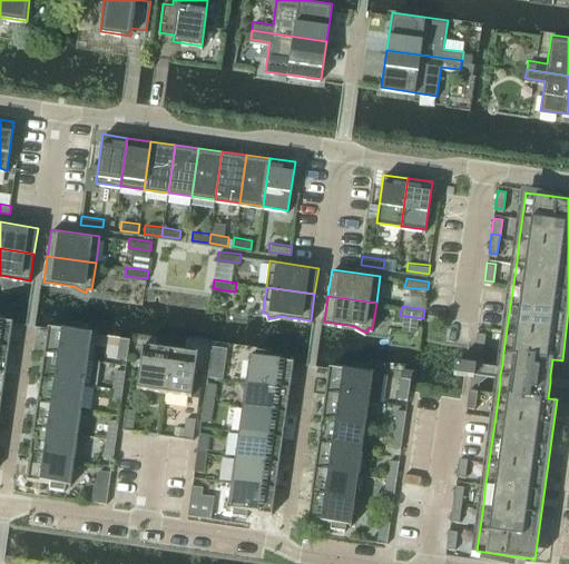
[(0,344),(9,346),(12,319),(0,317),(0,344)]
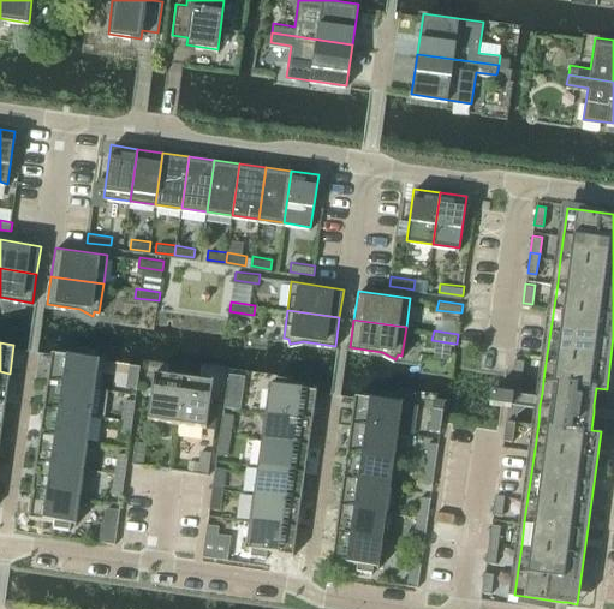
[(52,351),(48,378),(95,386),(100,358),(94,357),(95,351),(79,348),(78,354),(52,351)]
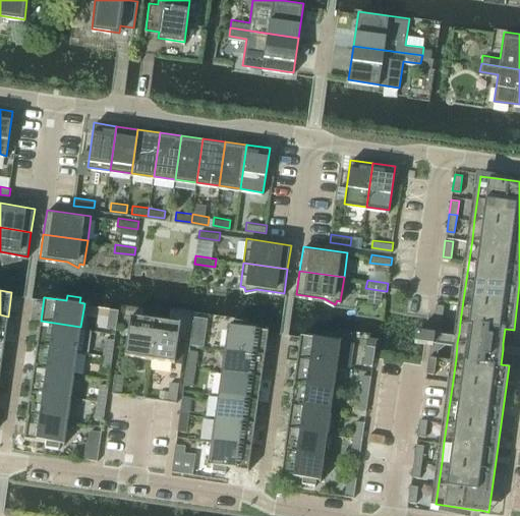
[(437,302),(435,316),(434,319),(442,320),(444,303),(437,302)]
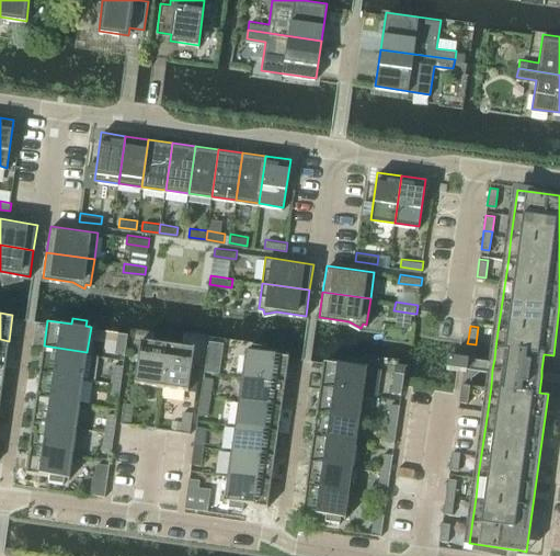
[(125,353),(128,332),(118,331),(116,351),(125,353)]
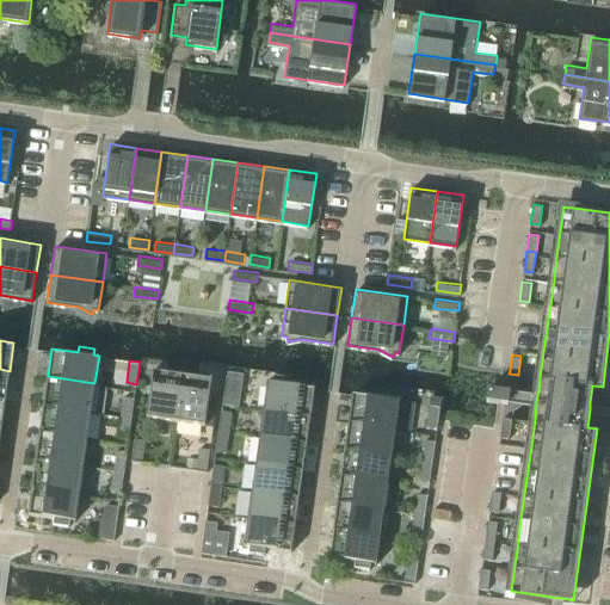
[(147,415),(176,419),(183,372),(153,368),(147,415)]
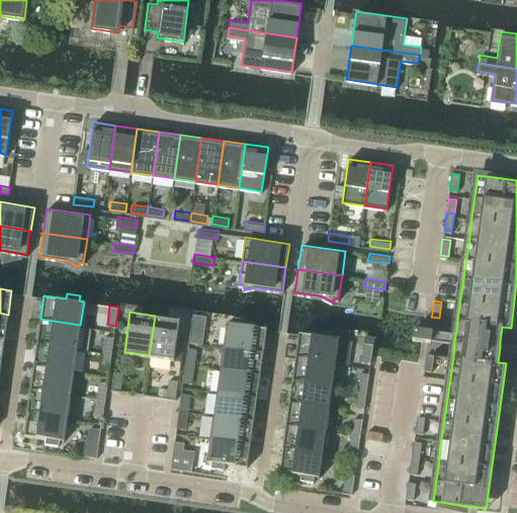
[(0,313),(0,336),(5,338),(8,315),(0,313)]
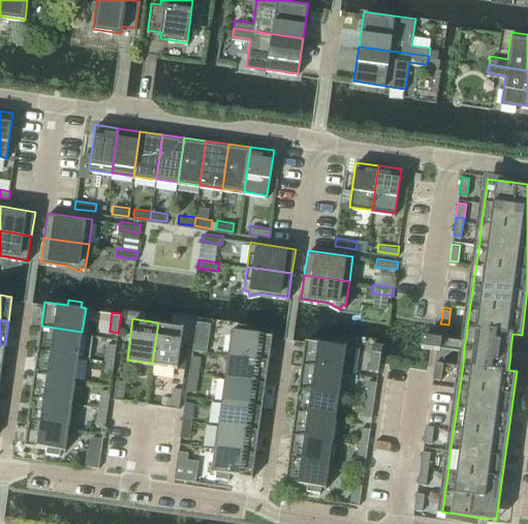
[(158,322),(152,363),(178,367),(185,368),(188,347),(181,346),(184,326),(158,322)]
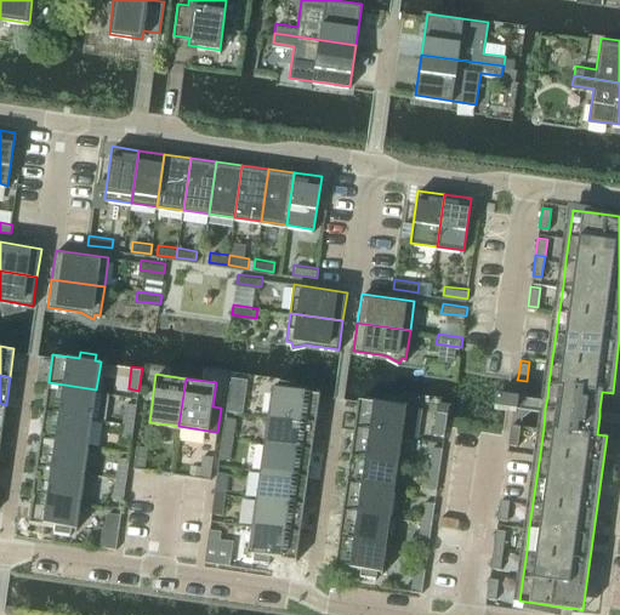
[(272,386),(268,414),(317,421),(320,392),(294,388),(295,382),(279,380),(278,387),(272,386)]
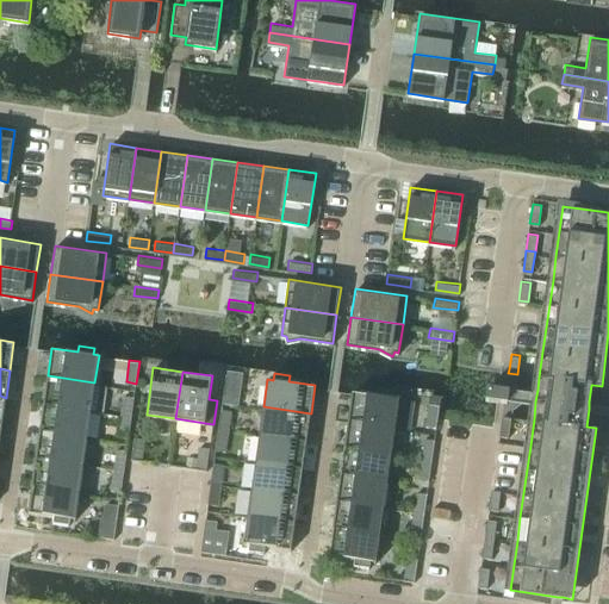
[(48,375),(44,403),(91,410),(91,409),(103,410),(106,384),(94,383),(48,375)]
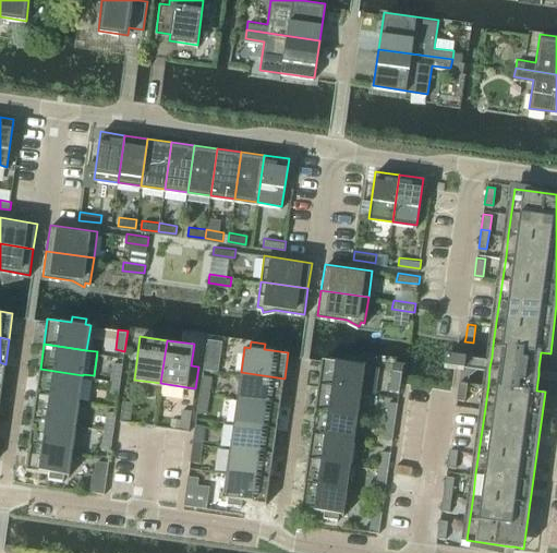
[(206,352),(204,367),(217,369),(219,353),(206,352)]
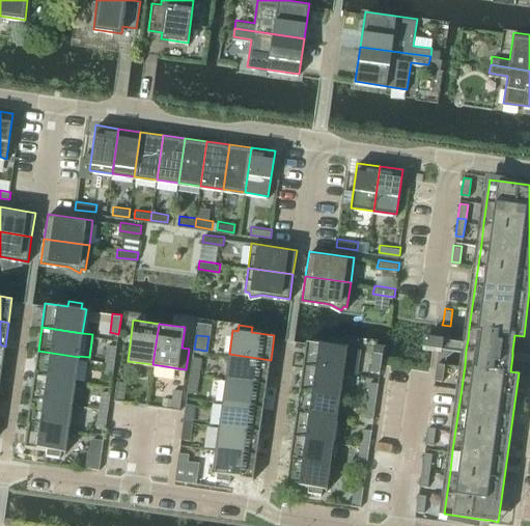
[(422,347),(442,350),(444,337),(424,335),(422,347)]
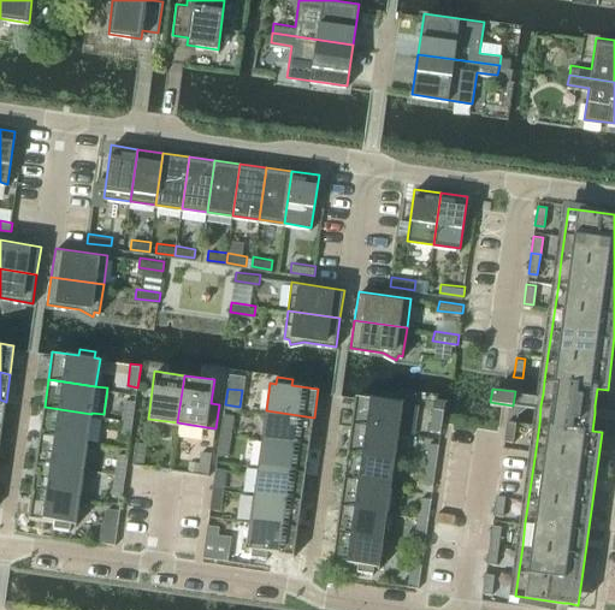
[(356,395),(352,424),(400,430),(414,431),(419,404),(397,401),(398,394),(383,392),(383,398),(356,395)]
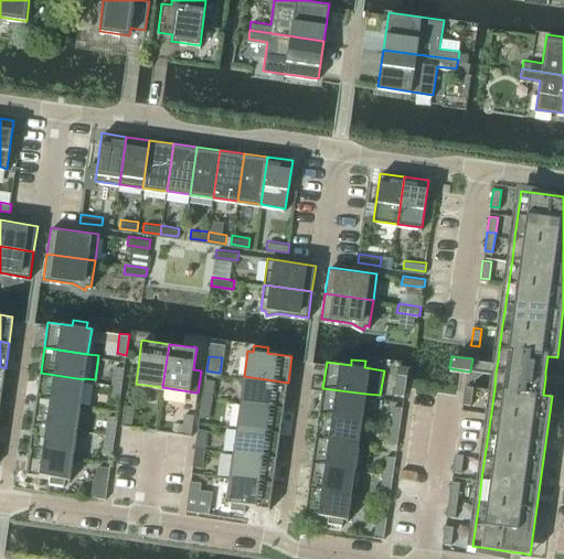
[(115,365),(113,383),(123,384),(125,366),(115,365)]
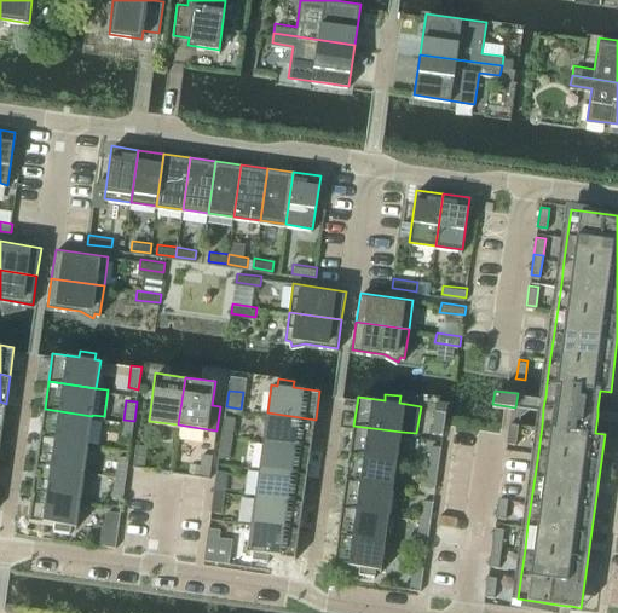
[(433,431),(444,432),(446,410),(435,408),(435,409),(433,431)]
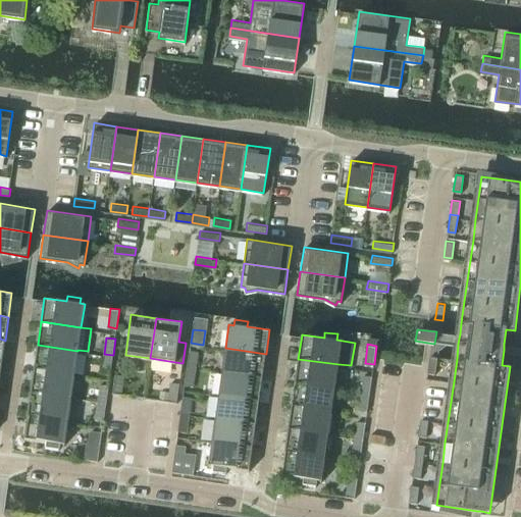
[(38,345),(34,368),(74,373),(77,351),(38,345)]
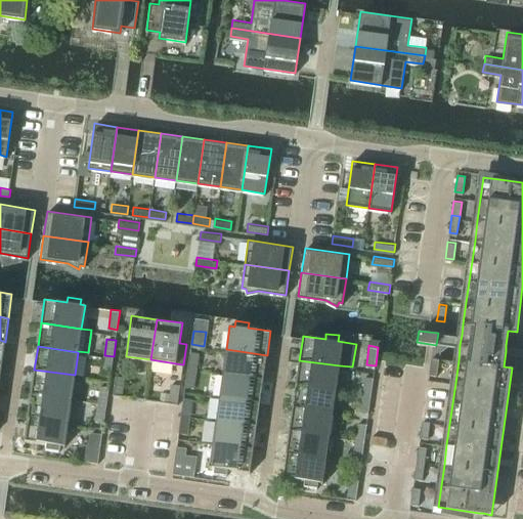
[(226,349),(223,373),(263,379),(267,355),(226,349)]
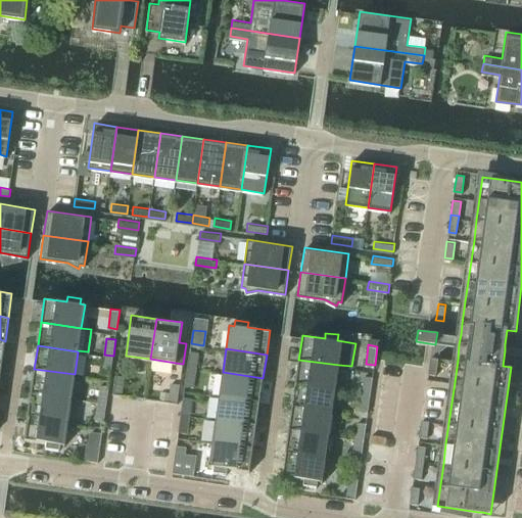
[(190,349),(187,367),(196,368),(199,350),(190,349)]
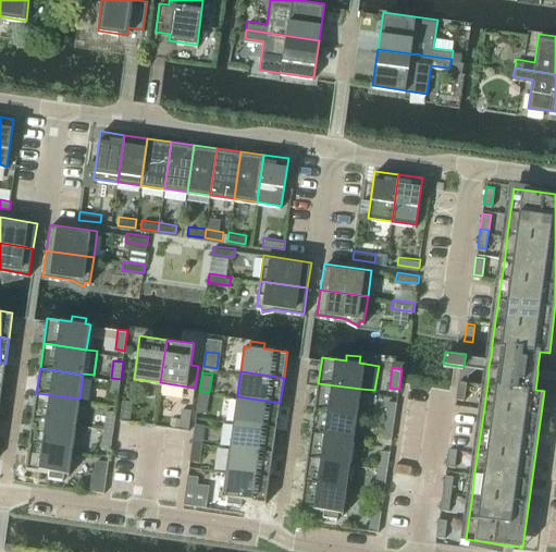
[(111,378),(108,396),(118,399),(121,379),(111,378)]
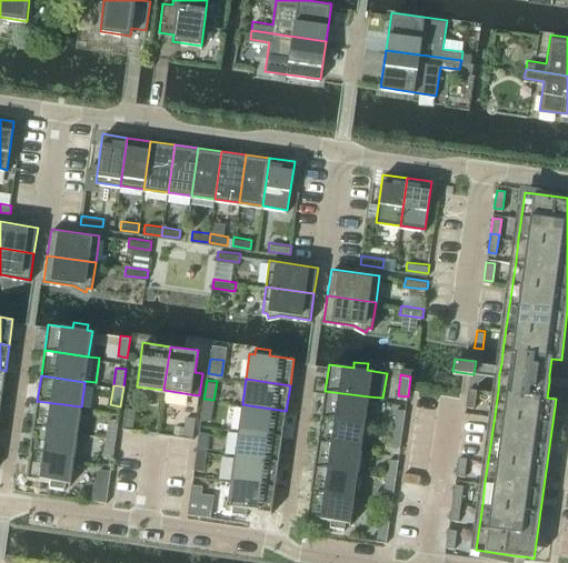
[(468,386),(466,405),(474,406),(477,389),(468,386)]
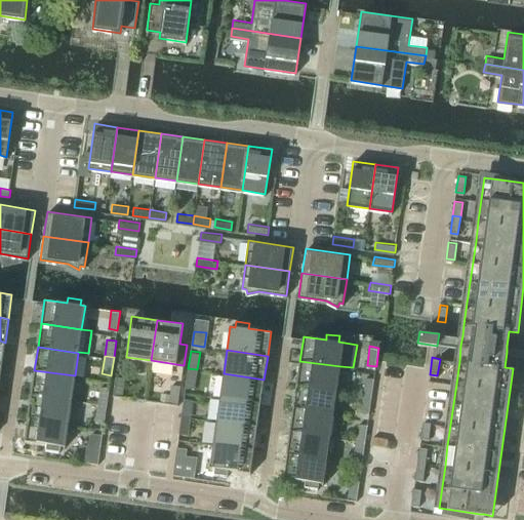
[(299,361),(296,384),(337,390),(340,366),(299,361)]
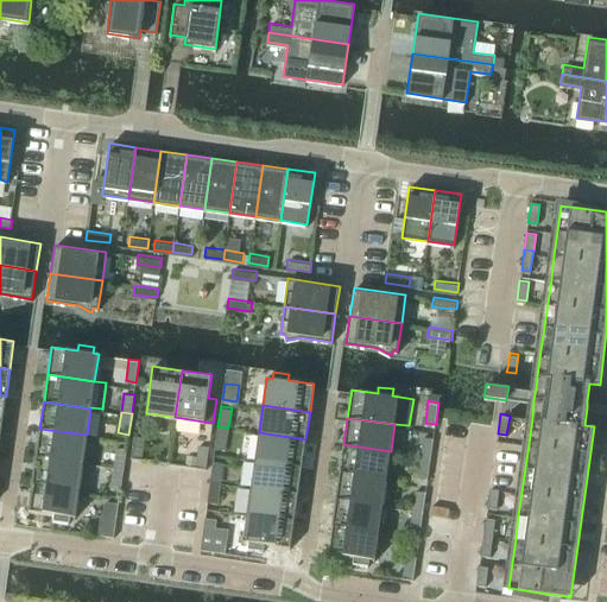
[(217,426),(215,447),(226,448),(228,428),(217,426)]
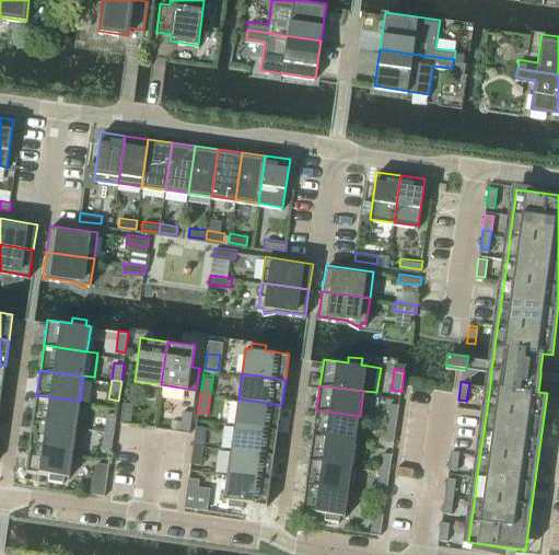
[(36,395),(33,419),(77,426),(80,401),(36,395)]
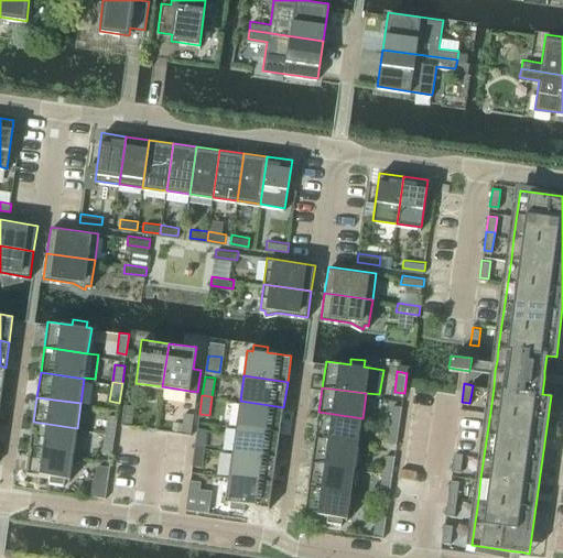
[(240,401),(236,425),(280,431),(283,407),(240,401)]
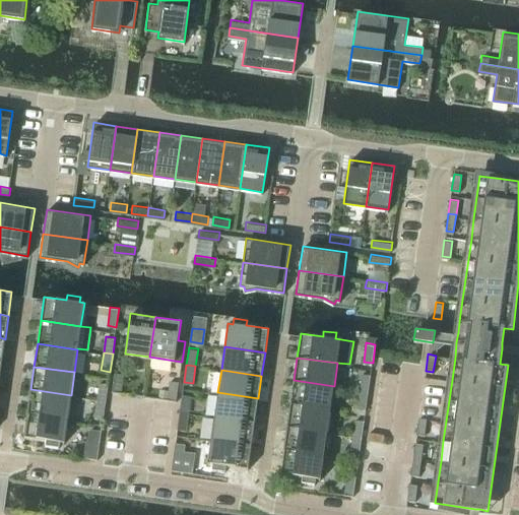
[(115,372),(112,391),(121,392),(121,391),(124,373),(115,372)]
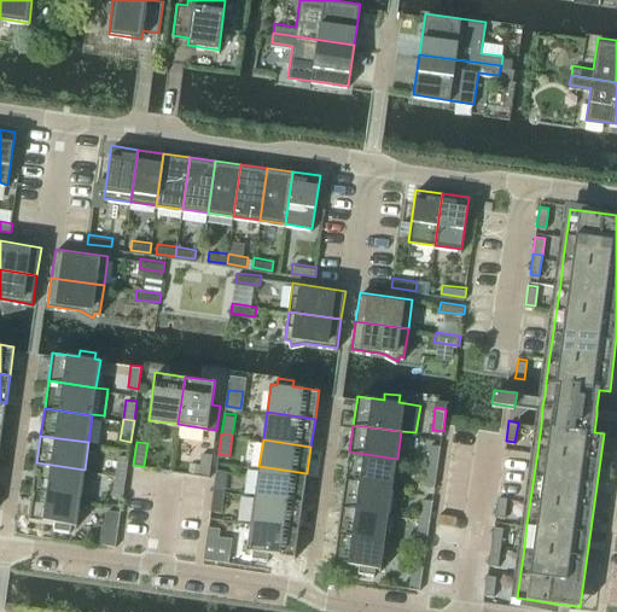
[(430,443),(428,464),(438,465),(441,444),(430,443)]
